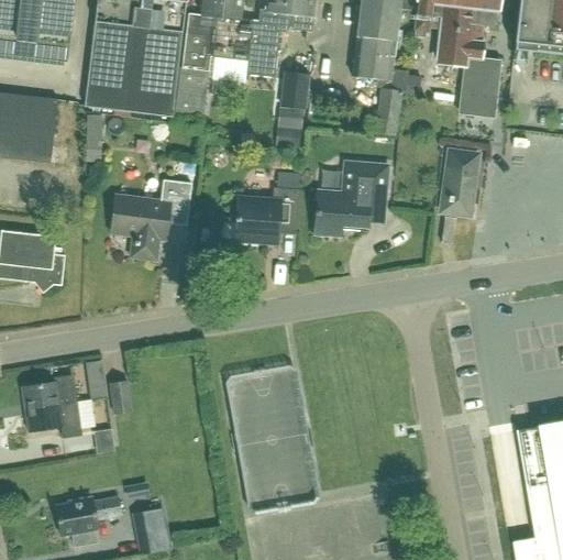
[(0,0),(0,53),(66,61),(73,0),(0,0)]
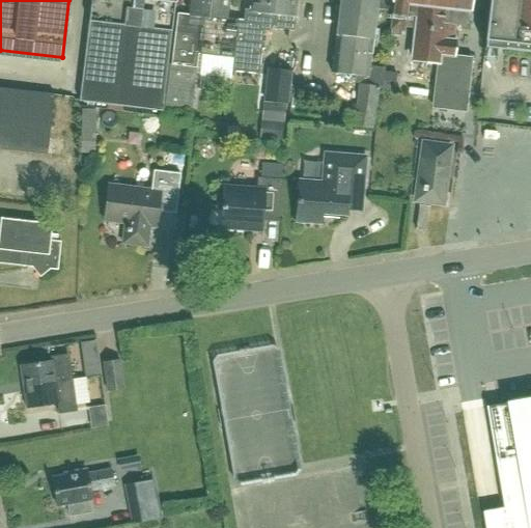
[(90,0),(79,99),(161,109),(174,0),(90,0)]
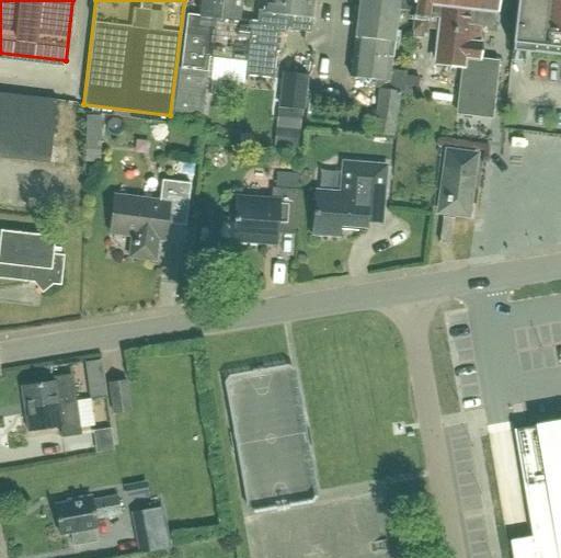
[(216,15),(210,55),(247,59),(251,19),(240,18),(242,0),(202,0),(199,12),(199,13),(216,15)]
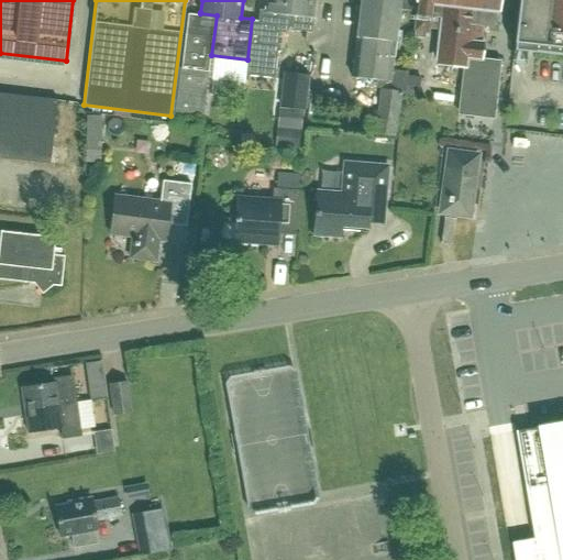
[(260,20),(252,19),(247,59),(249,59),(247,73),(275,76),(279,35),(284,35),(284,31),(285,31),(289,23),(295,28),(311,30),(313,17),(316,0),(266,0),(265,10),(261,9),(260,20)]
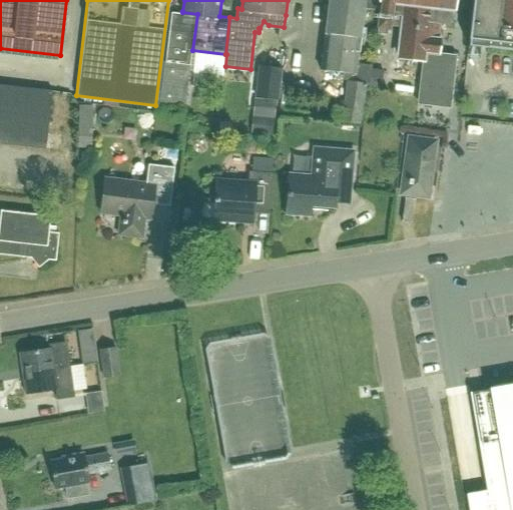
[(329,0),(321,69),(354,72),(355,73),(357,62),(363,6),(375,8),(376,0),(329,0)]
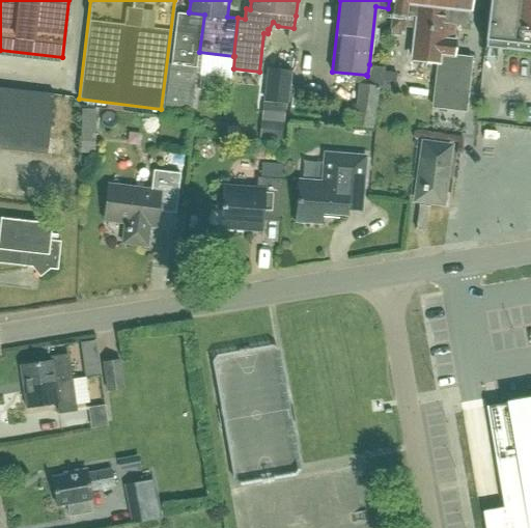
[(393,0),(390,28),(404,29),(404,25),(416,26),(413,57),(438,60),(434,94),(467,99),(472,57),(453,55),(453,54),(455,40),(454,40),(456,23),(466,24),(468,8),(469,8),(470,0),(393,0)]
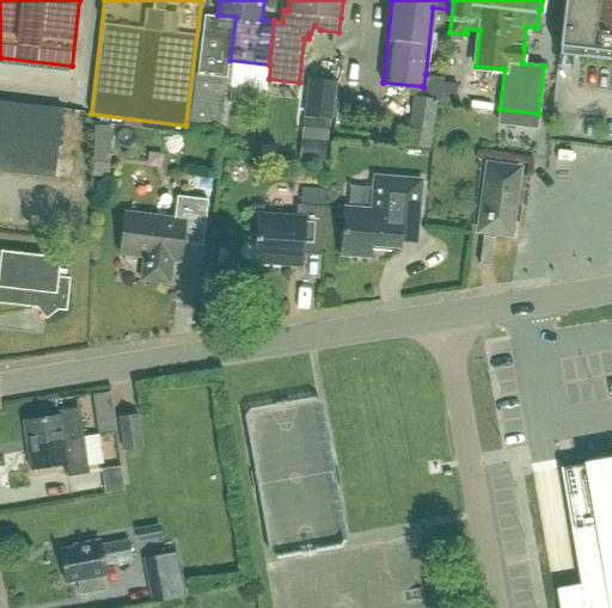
[(563,0),(558,44),(558,53),(561,53),(561,50),(560,50),(560,44),(573,47),(573,40),(593,42),(593,49),(606,50),(607,43),(611,43),(611,0),(563,0)]
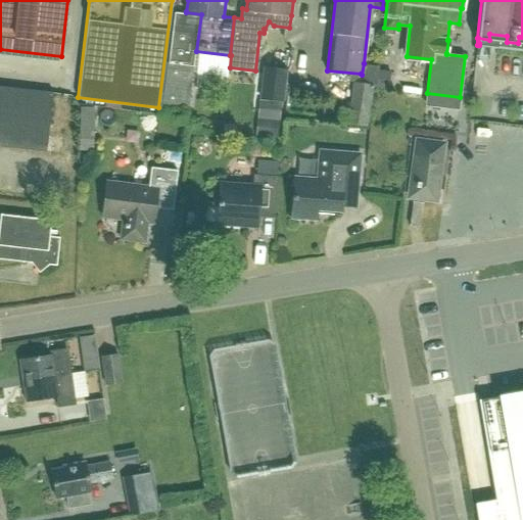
[(201,14),(186,12),(174,11),(167,61),(193,65),(194,51),(196,51),(201,14)]
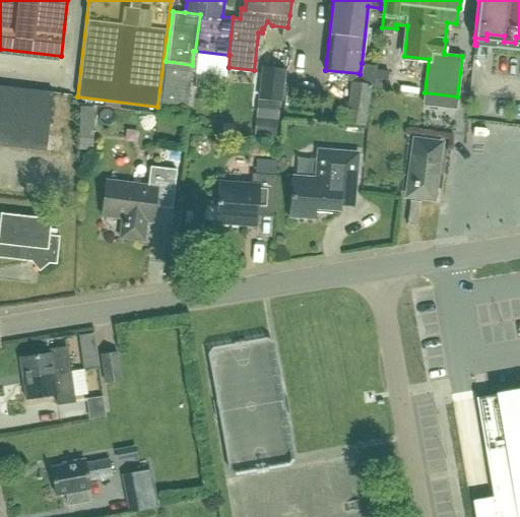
[(185,64),(165,62),(163,79),(158,113),(186,116),(192,65),(185,64)]
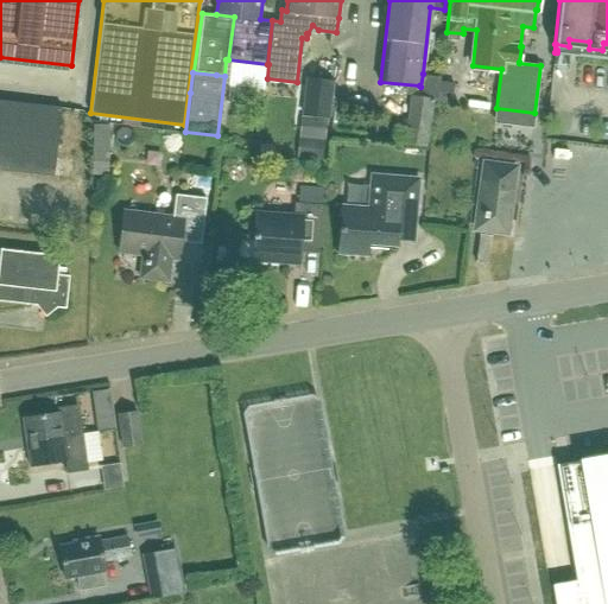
[(436,99),(438,80),(439,80),(441,76),(423,74),(420,87),(419,86),(417,96),(410,95),(405,128),(394,126),(392,141),(428,145),(434,99),(436,99)]
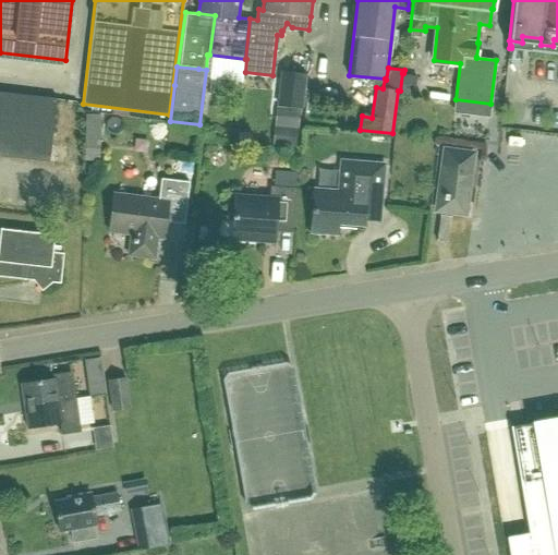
[(416,75),(403,73),(402,73),(400,91),(400,92),(414,94),(416,75)]
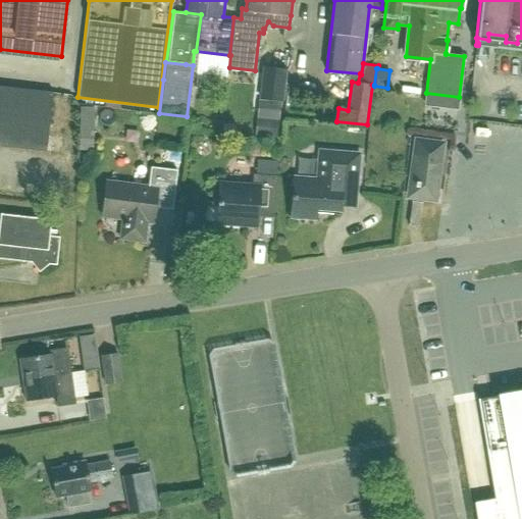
[(265,69),(262,99),(282,101),(285,71),(265,69)]
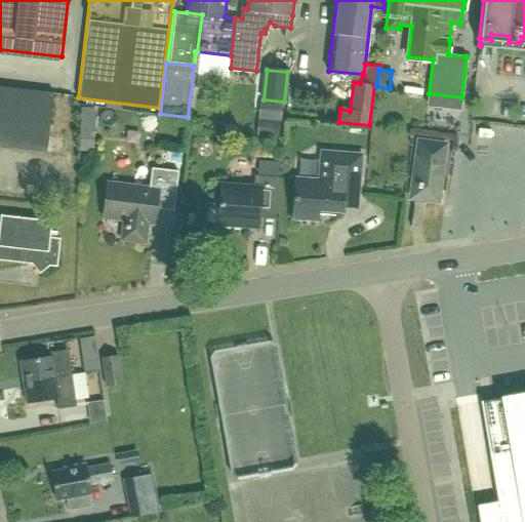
[(0,147),(45,153),(52,93),(0,86),(0,147)]
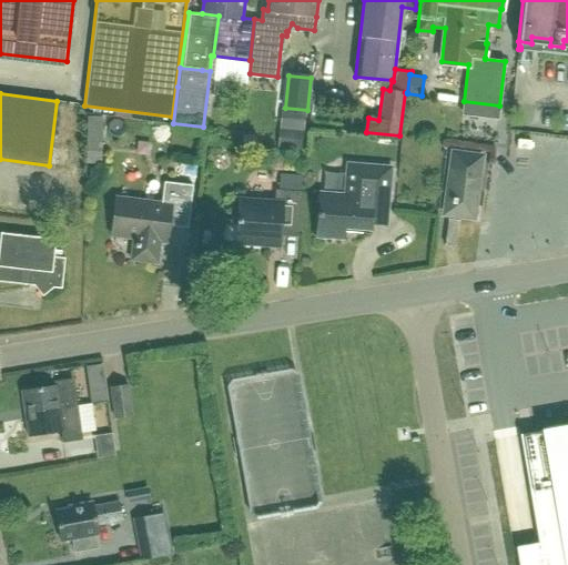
[(285,108),(282,145),(304,148),(307,110),(285,108)]
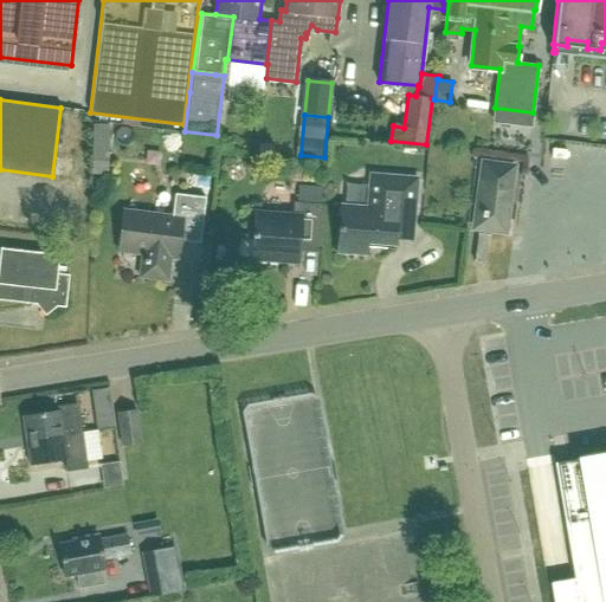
[(109,123),(91,120),(90,161),(108,161),(109,123)]
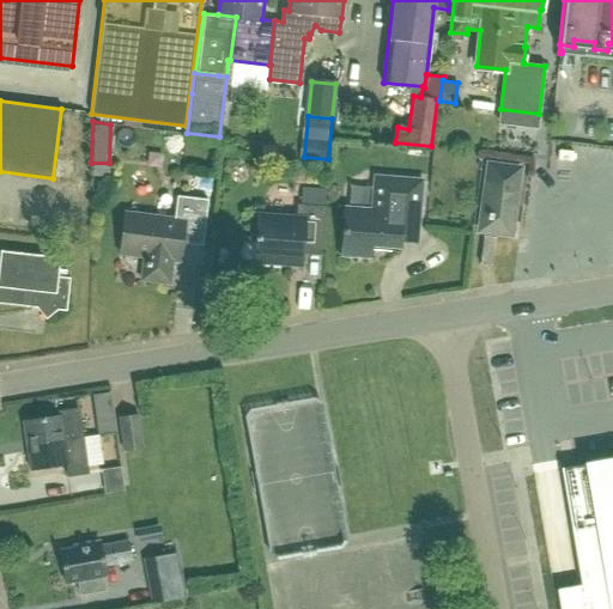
[(513,220),(517,186),(520,166),(489,163),(479,229),(516,233),(517,220),(513,220)]
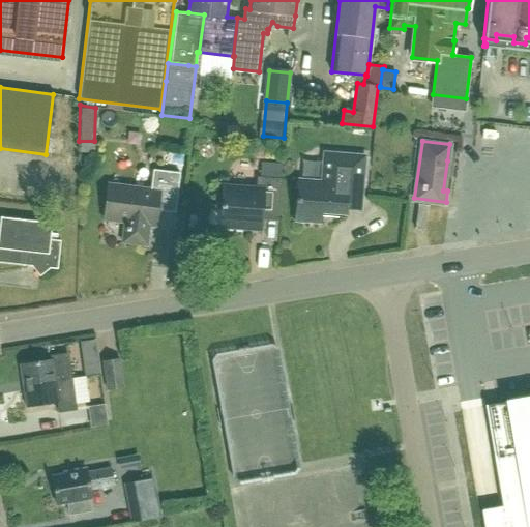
[(364,154),(324,151),(321,179),(299,178),(295,220),(321,222),(321,213),(339,214),(337,216),(345,217),(346,200),(360,201),(364,154)]
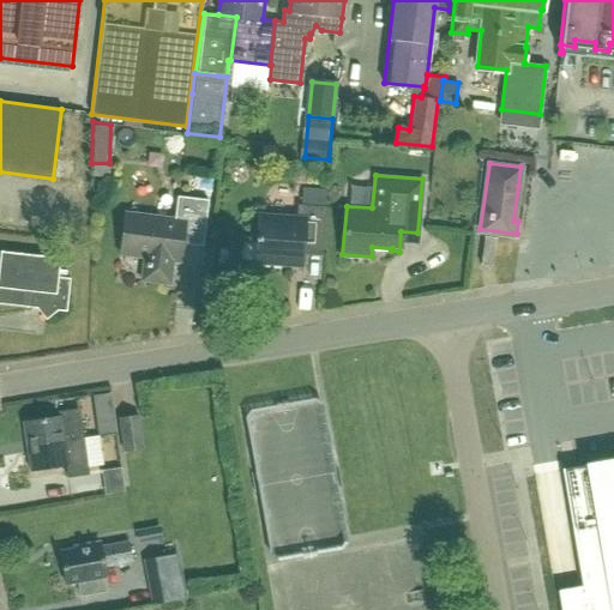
[(126,212),(121,253),(144,255),(142,278),(170,282),(174,252),(181,253),(182,242),(203,245),(209,199),(178,195),(175,218),(126,212)]
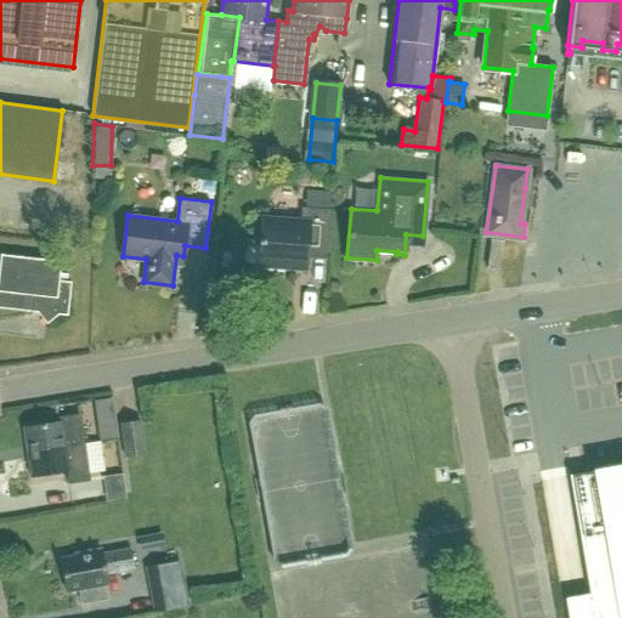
[(328,253),(332,209),(303,207),(301,220),(263,216),(259,264),(305,267),(306,251),(328,253)]
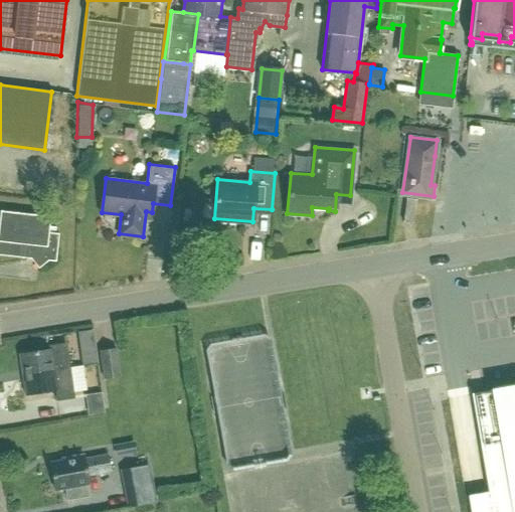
[(416,198),(406,196),(402,221),(412,222),(416,198)]
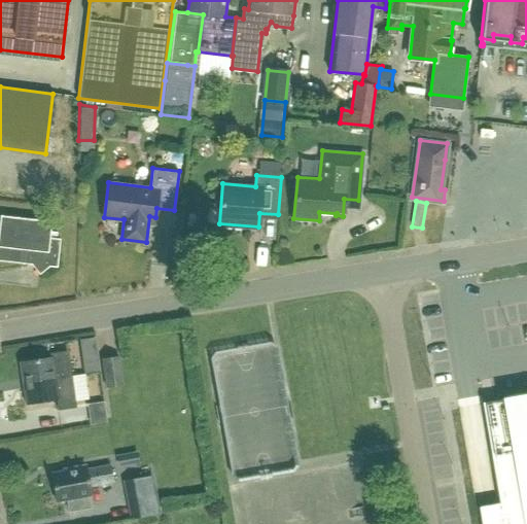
[(1,214),(0,221),(0,259),(32,264),(40,273),(48,266),(57,267),(60,238),(50,237),(53,220),(1,214)]
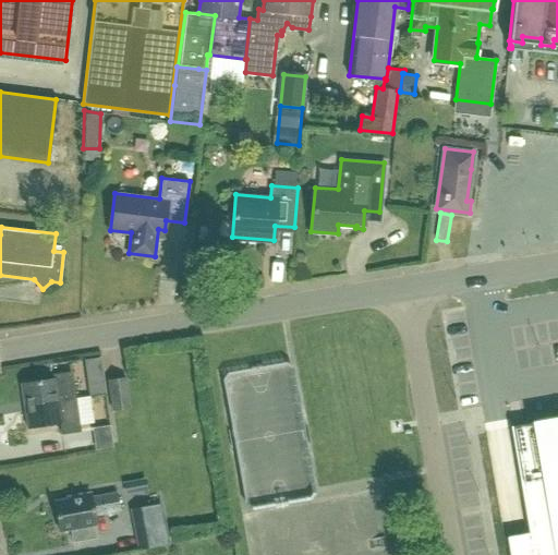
[(55,377),(22,383),(25,405),(76,397),(72,371),(55,374),(55,377)]
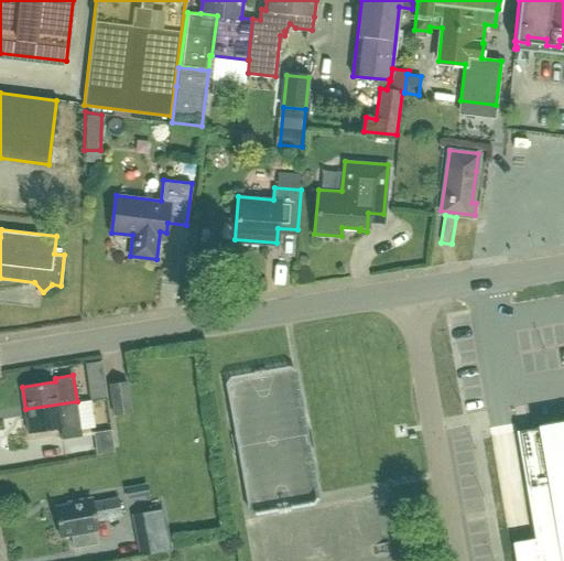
[(115,413),(132,411),(128,380),(110,384),(115,413)]
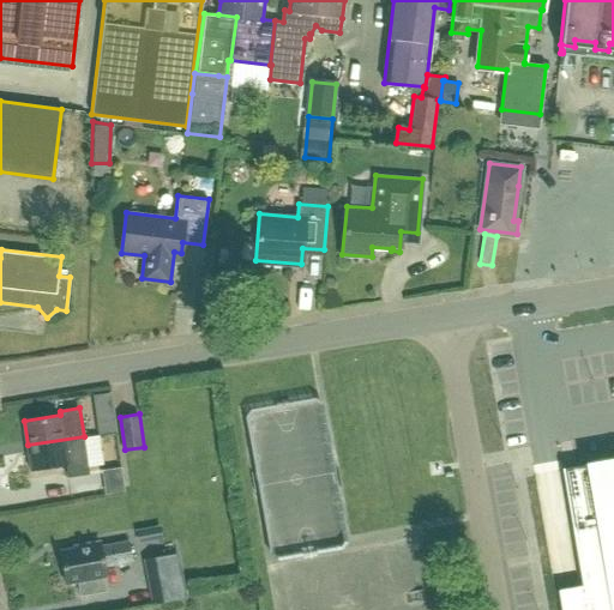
[(96,421),(98,434),(115,432),(113,418),(96,421)]
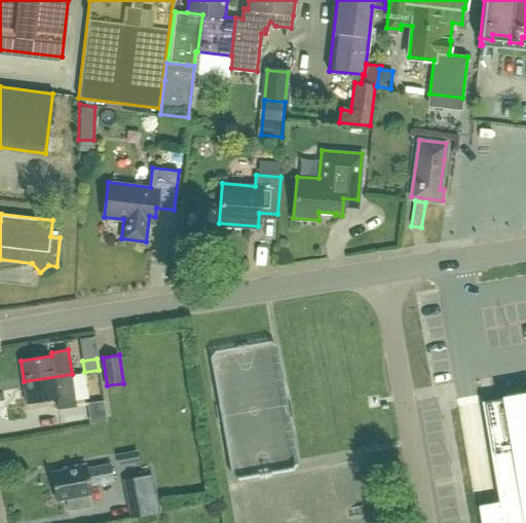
[(24,381),(27,403),(58,398),(59,401),(76,399),(72,374),(24,381)]
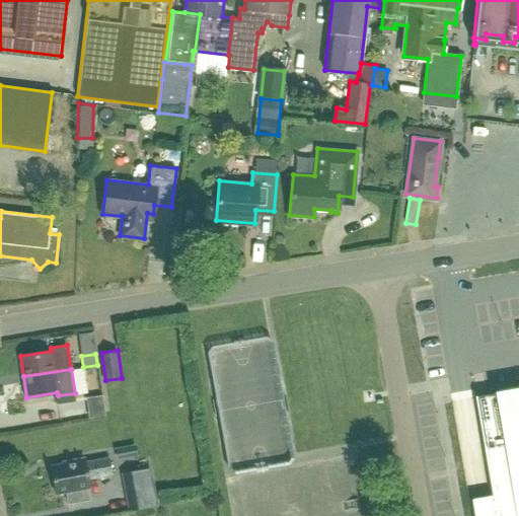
[(518,515),(518,387),(475,395),(495,502),(473,506),(474,515),(518,515)]
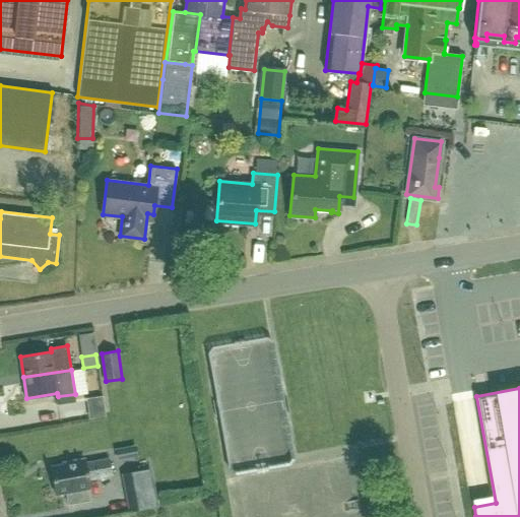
[(102,395),(85,397),(88,417),(105,415),(102,395)]
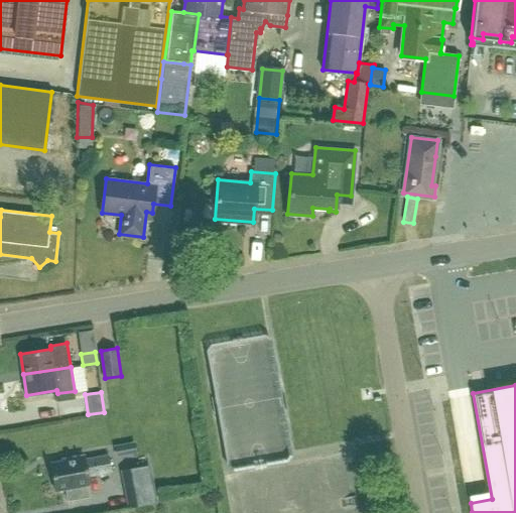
[(90,485),(89,477),(113,473),(110,457),(86,461),(85,457),(62,461),(62,463),(50,465),(55,491),(66,489),(68,501),(90,497),(87,485),(90,485)]
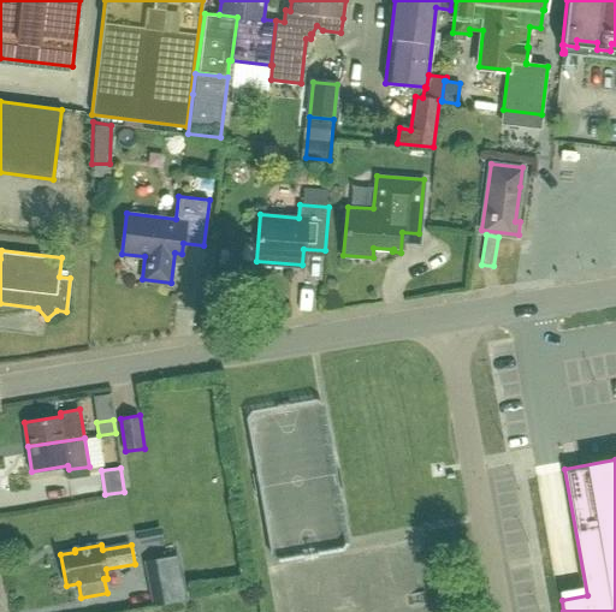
[(149,575),(178,569),(176,554),(146,560),(149,575)]
